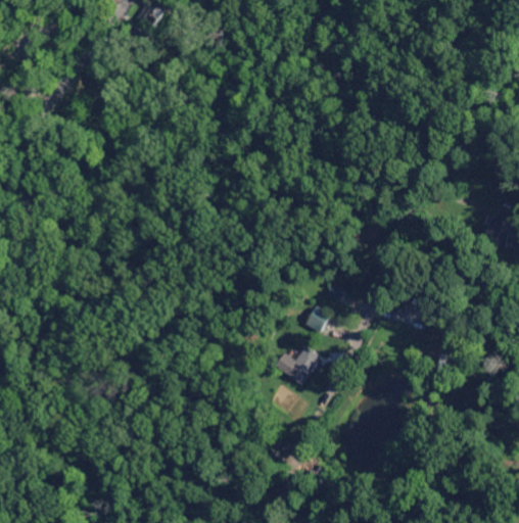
[(139,18),(153,27),(163,9),(148,1),(139,18)]
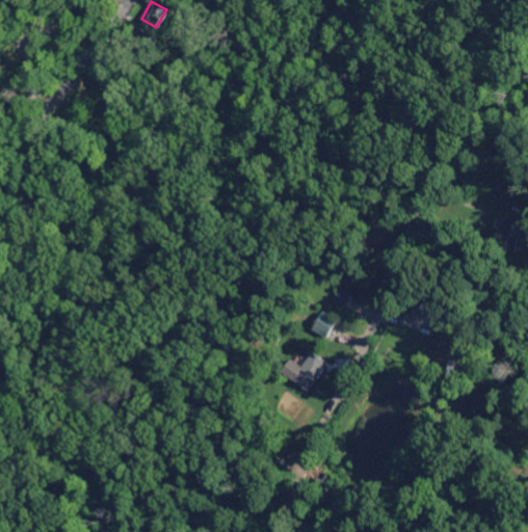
[(349,294),(338,287),(332,299),(343,307),(349,294)]
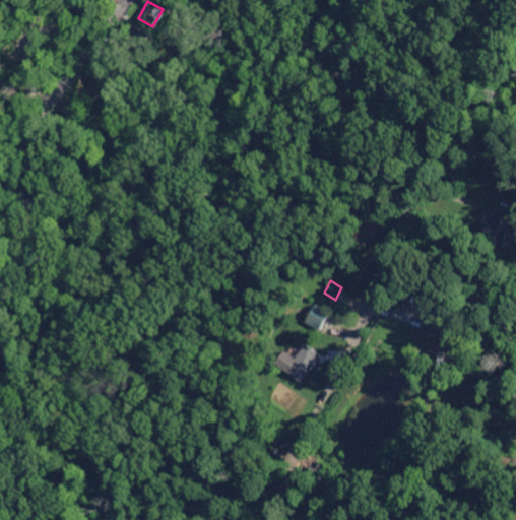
[(304,322),(318,329),(327,311),(313,304),(304,322)]
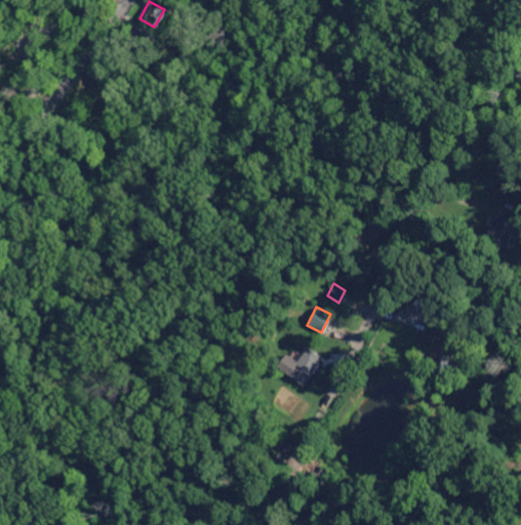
[(276,366),(301,385),(320,356),(306,346),(295,361),(285,353),(276,366)]
